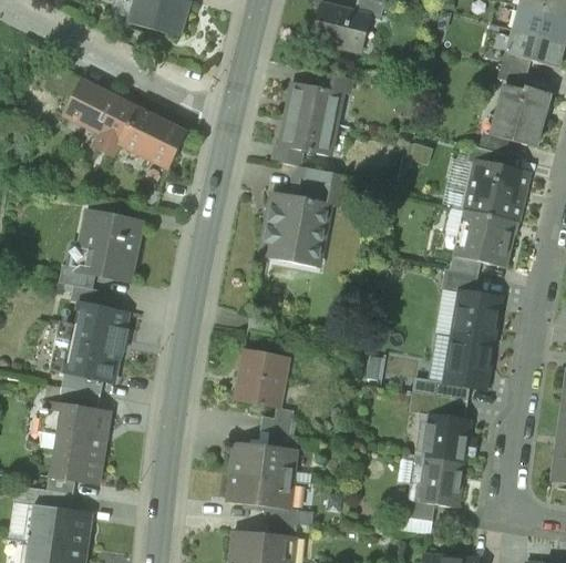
[(132,0),(126,20),(179,36),(189,0),(132,0)]
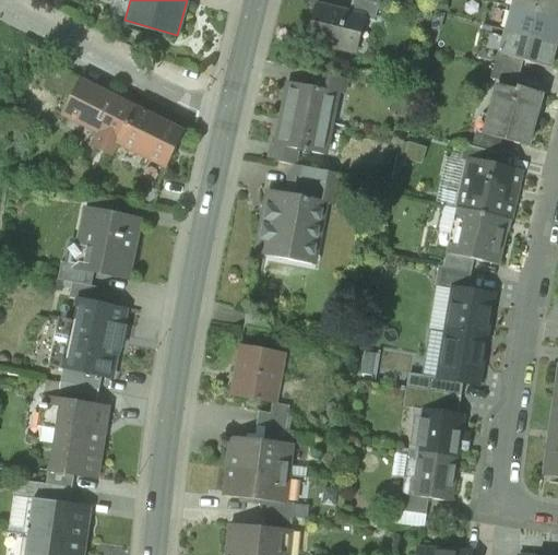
[(374,19),(378,0),(349,0),(347,11),(364,15),(364,16),(374,19)]
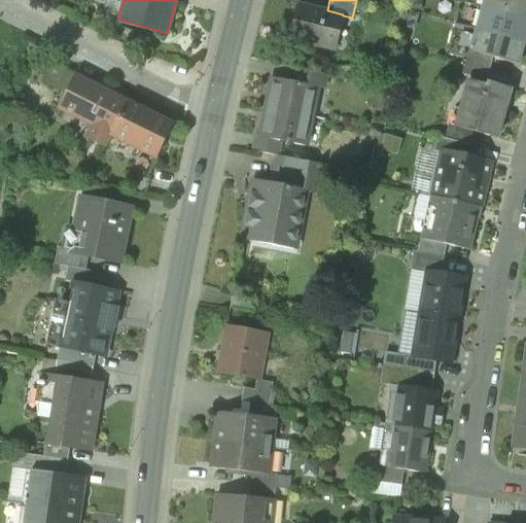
[(484,0),(483,5),(525,16),(525,0),(484,0)]
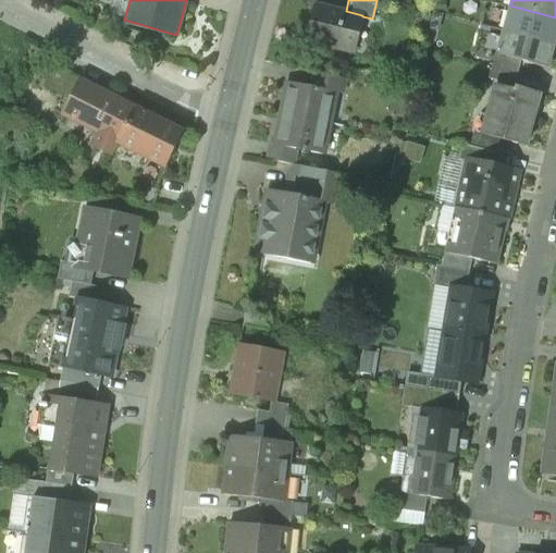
[(306,36),(354,48),(362,16),(362,15),(346,11),(314,3),(306,36)]
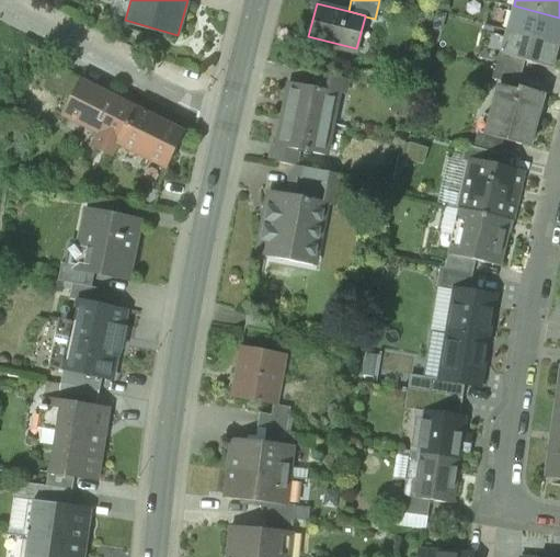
[(559,18),(514,6),(507,29),(556,42),(559,26),(559,18)]
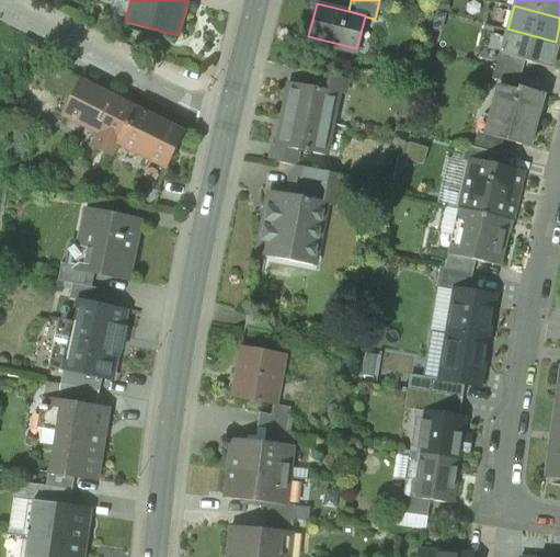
[(549,66),(556,42),(507,29),(501,52),(501,53),(524,58),(549,66)]
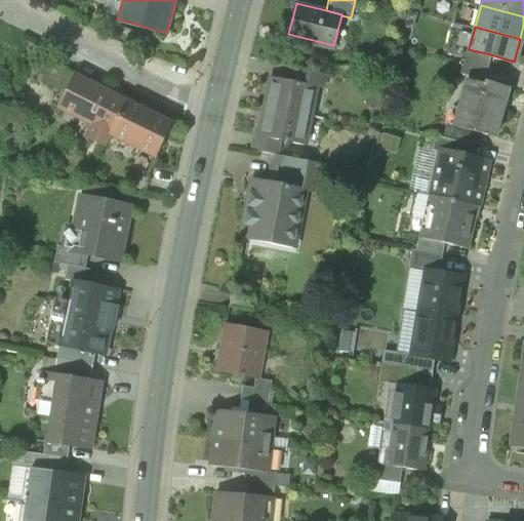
[(467,47),(462,59),(487,67),(490,54),(469,49),(469,48),(467,47)]
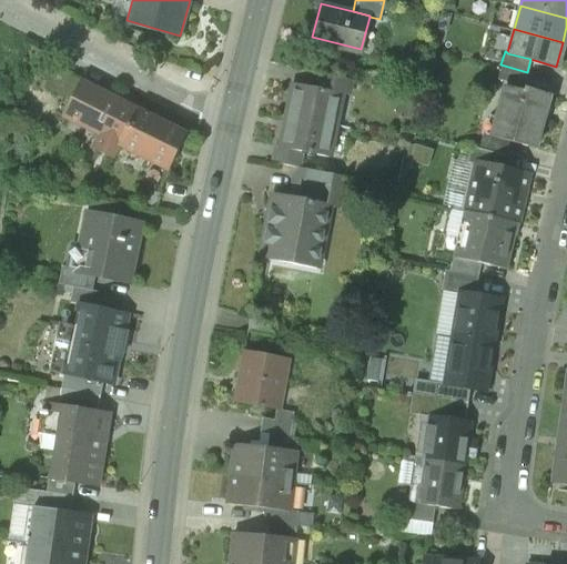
[(524,83),(527,72),(500,64),(498,76),(524,83)]
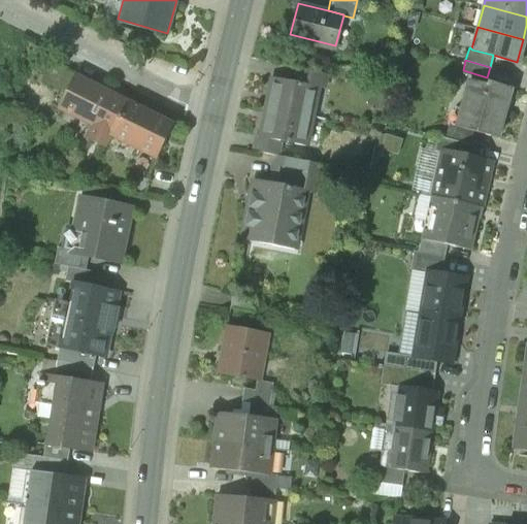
[(42,80),(65,92),(74,73),(52,61),(42,80)]
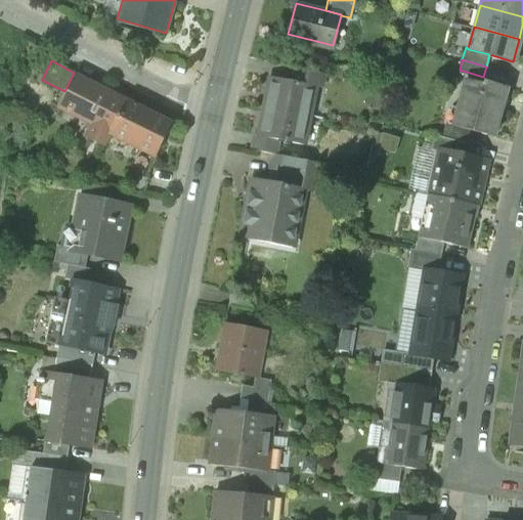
[(314,84),(320,86),(323,72),(299,66),(295,80),(314,84)]
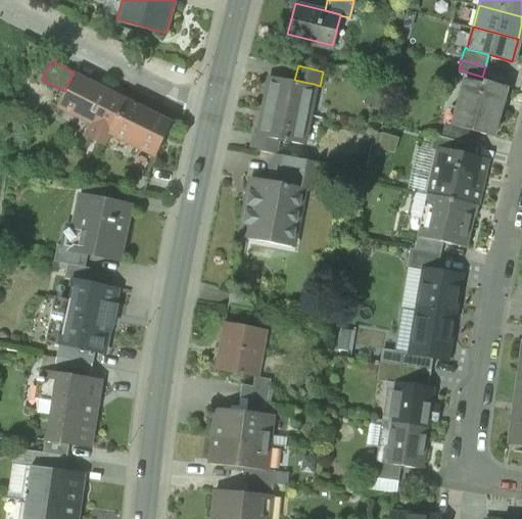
[(109,131),(110,131),(127,99),(74,73),(64,91),(57,104),(93,122),(86,135),(103,143),(109,131)]
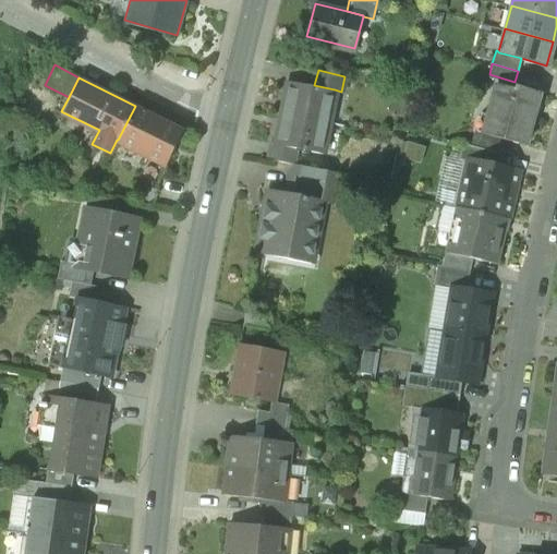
[(288,80),(281,111),(329,121),(335,89),(314,85),(288,80)]
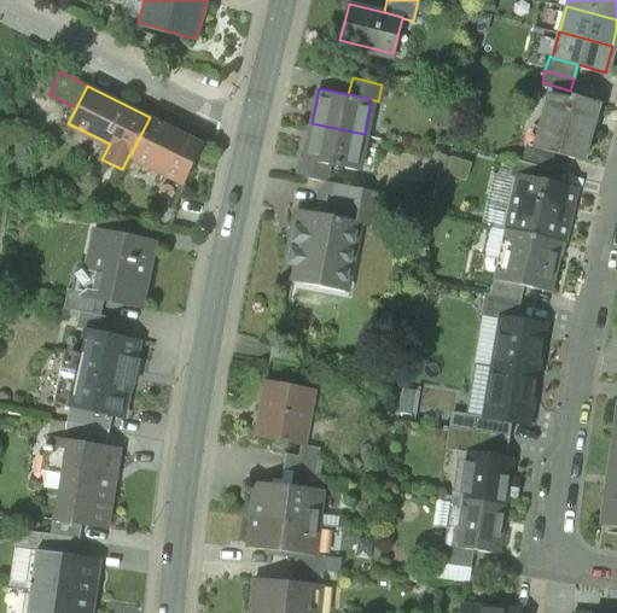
[(553,151),(581,158),(598,100),(571,92),(570,97),(549,91),(535,145),(535,146),(553,151)]
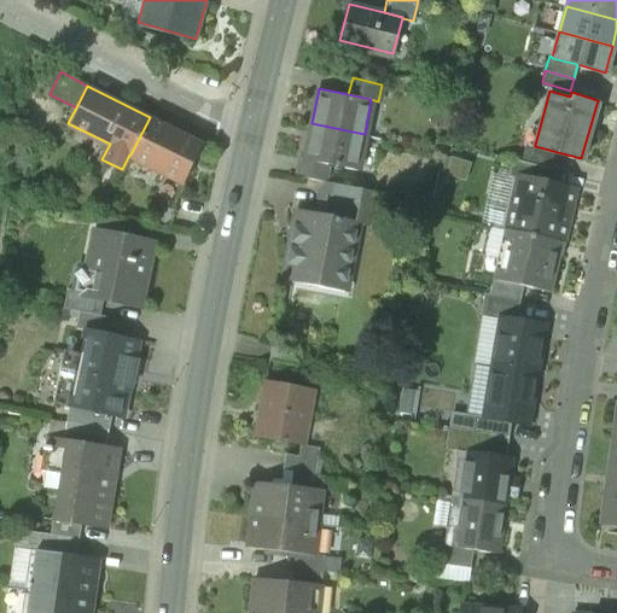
[(203,144),(150,117),(131,155),(184,181),(203,144)]
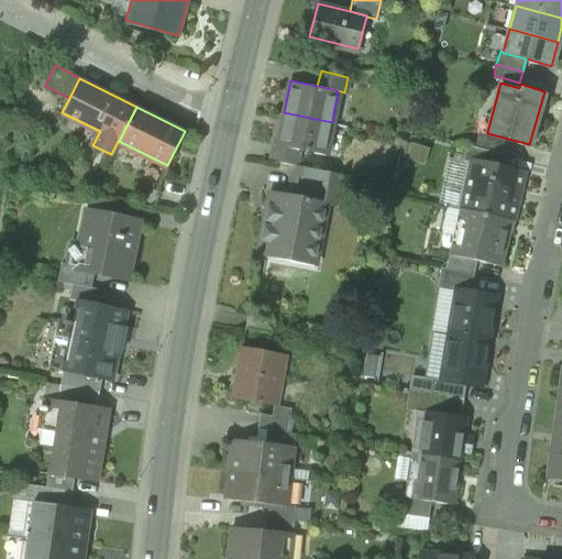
[(326,153),(332,122),(284,112),(277,144),(298,148),(326,153)]
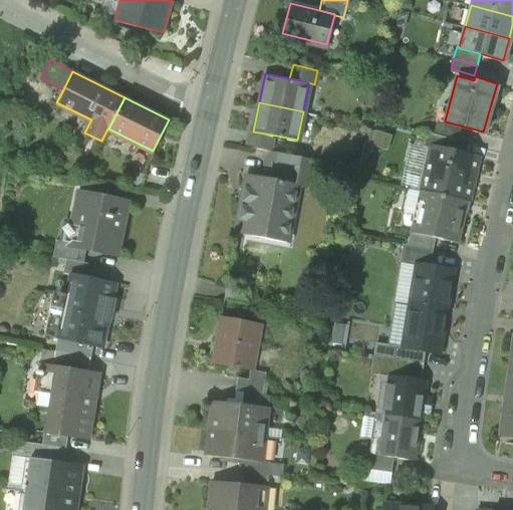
[(437,117),(433,132),(456,138),(460,125),(445,121),(445,120),(437,117)]
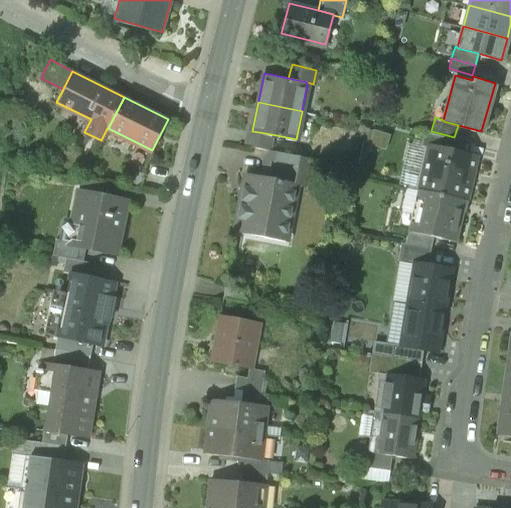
[(459,138),(454,137),(431,131),(424,129),(420,144),(428,147),(429,145),(456,151),(459,138)]
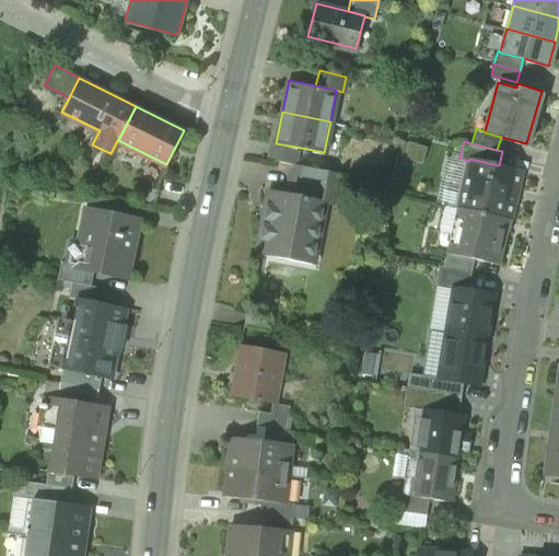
[(268,159),(293,163),(297,147),(276,143),(271,142),(268,159)]
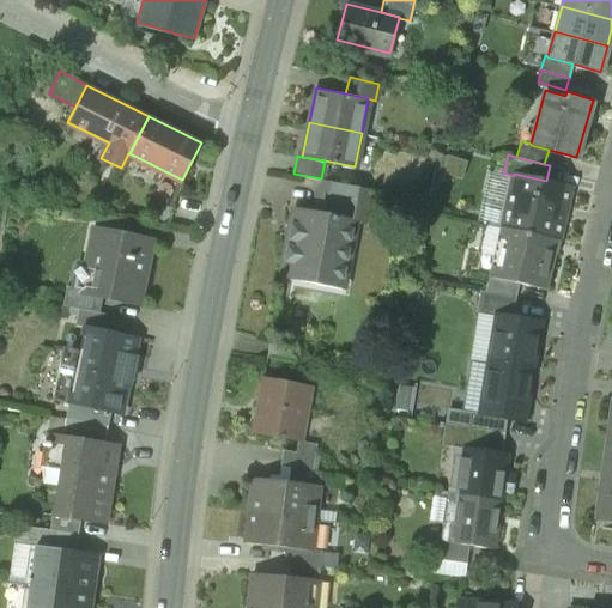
[(513,176),(502,225),(558,238),(569,187),(546,181),(514,174),(513,176)]
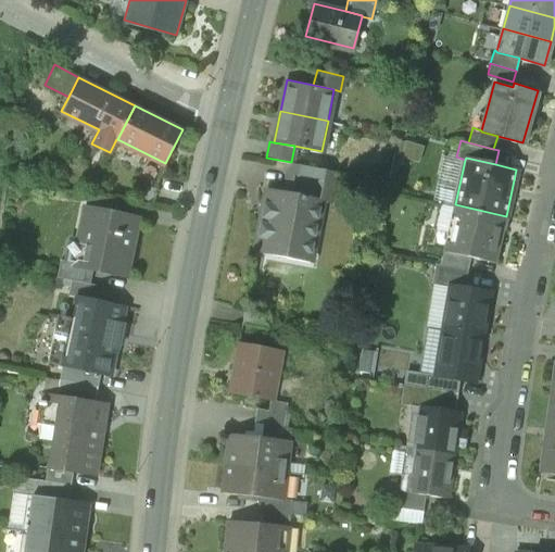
[(332,170),(291,162),(285,192),(322,199),(322,201),(326,202),(332,170)]
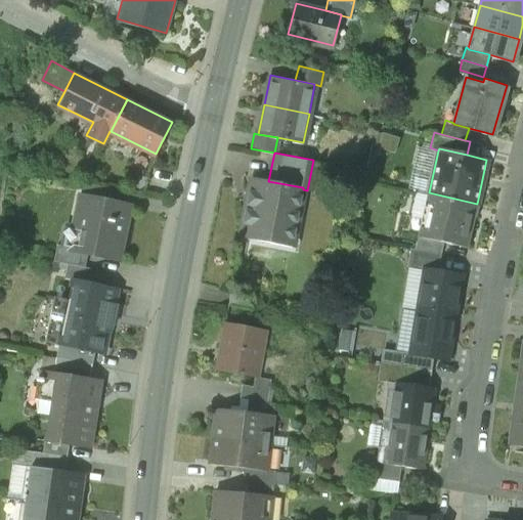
[(241,236),(269,242),(272,230),(294,235),(303,189),(303,187),(268,181),(251,177),(240,236),(241,236)]
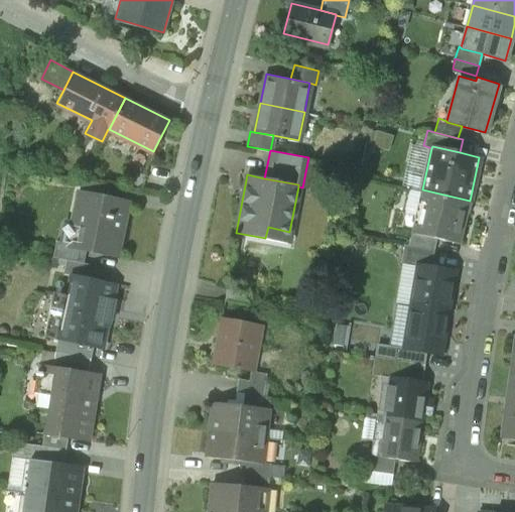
[(80,190),(108,197),(110,185),(110,184),(84,179),(83,179),(80,190)]
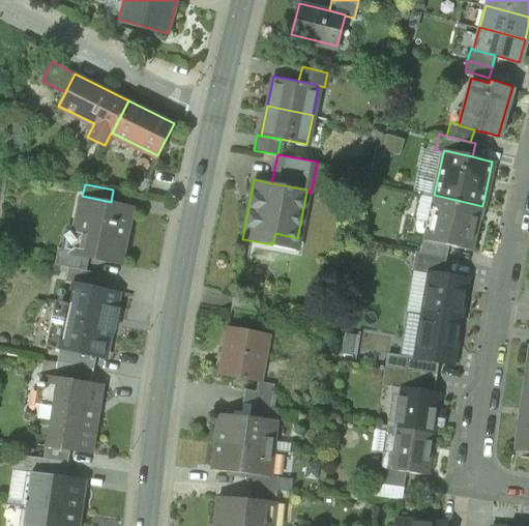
[(472,250),(482,206),(434,195),(431,195),(430,198),(421,238),(448,243),(472,250)]
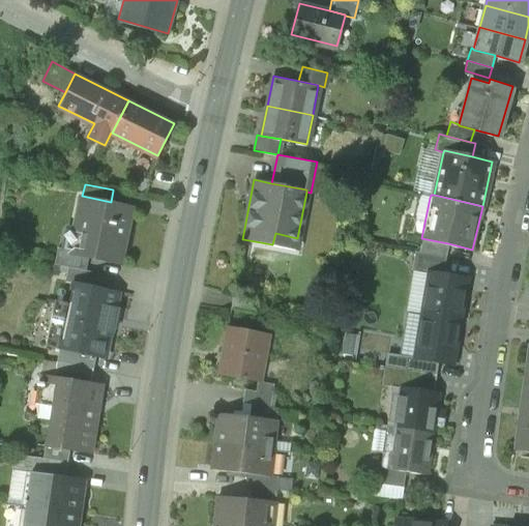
[(89,254),(121,261),(133,206),(111,202),(82,196),(81,196),(81,199),(89,201),(83,230),(75,228),(68,227),(64,247),(64,249),(89,254)]
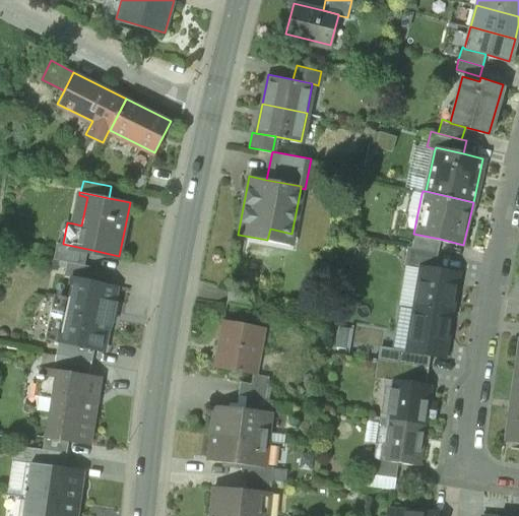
[(79,195),(73,223),(81,226),(87,197),(79,195)]
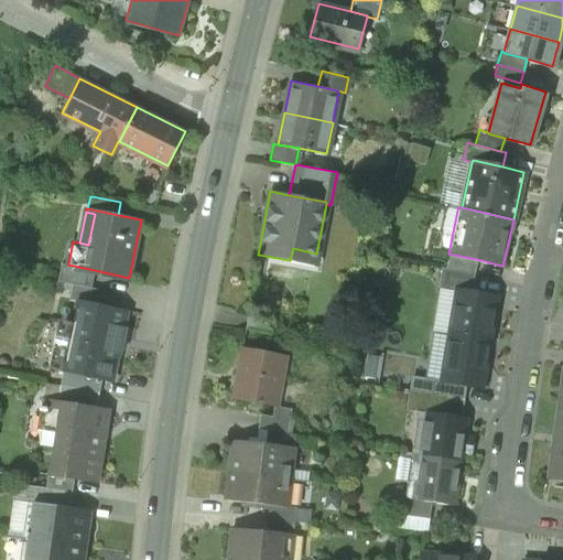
[(314,266),(316,254),(293,248),(290,260),(314,266)]
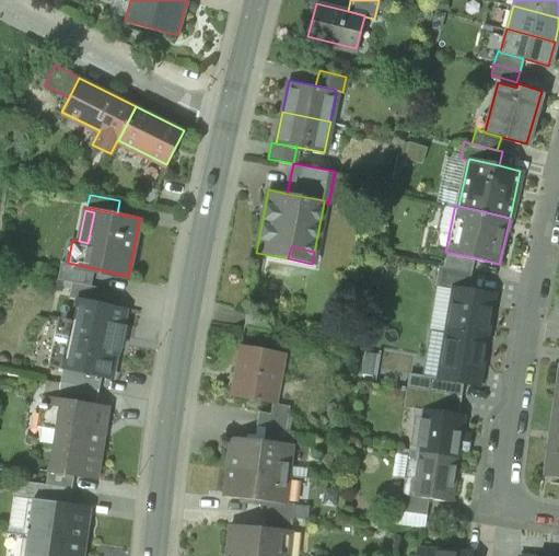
[(445,252),(442,266),(472,271),(474,257),(445,252)]
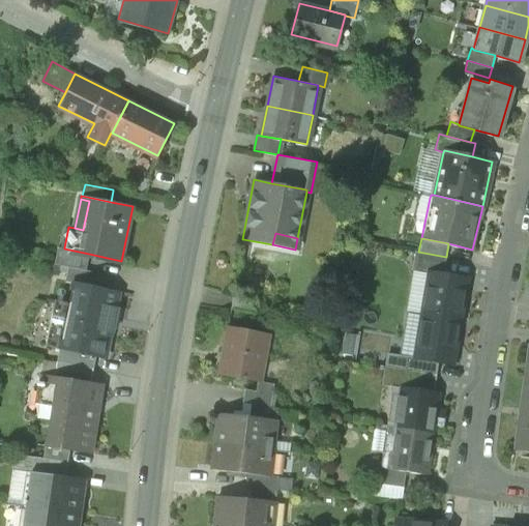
[(55,262),(68,265),(86,269),(89,254),(64,249),(64,247),(58,246),(55,262)]
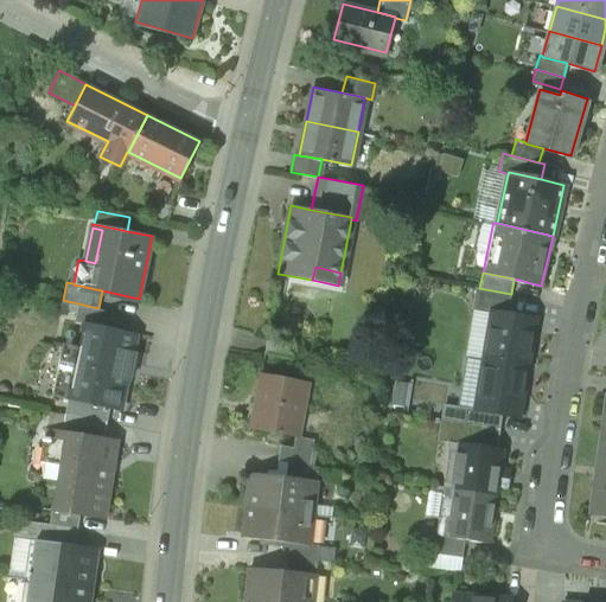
[(508,312),(511,294),(479,288),(476,287),(472,308),(490,312),(491,309),(508,312)]
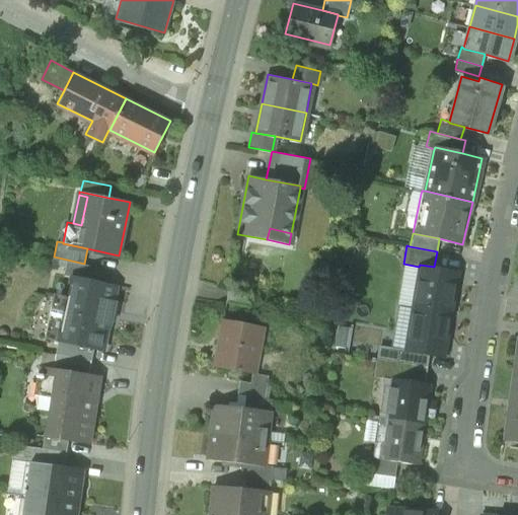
[(95,266),(84,264),(67,260),(63,275),(72,277),(72,275),(92,280),(95,266)]
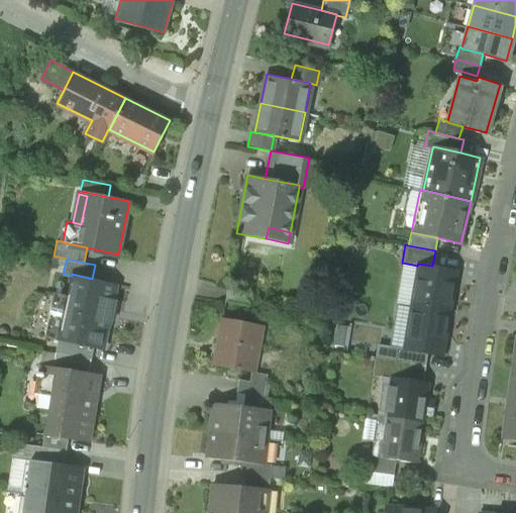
[(411,303),(410,305),(447,311),(454,270),(432,266),(418,264),(417,266),(415,279),(416,279),(411,303)]
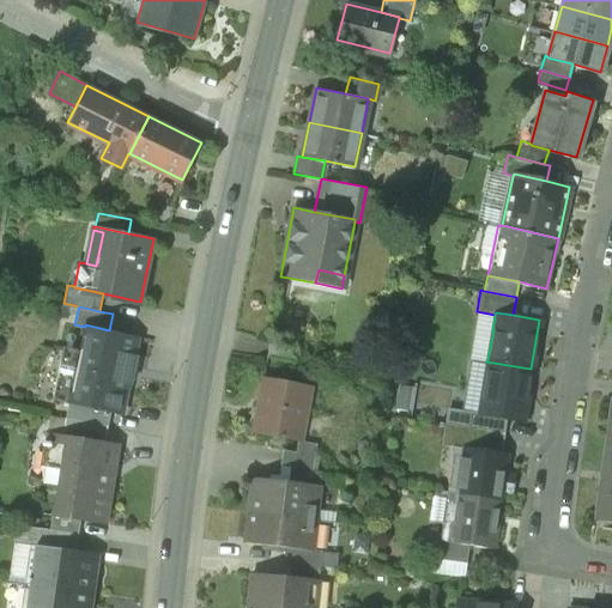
[(110,411),(121,413),(127,385),(123,384),(123,381),(125,380),(120,378),(126,354),(134,356),(134,353),(138,336),(109,330),(85,324),(85,327),(90,328),(86,350),(65,345),(53,397),(68,401),(78,403),(108,409),(110,411)]
